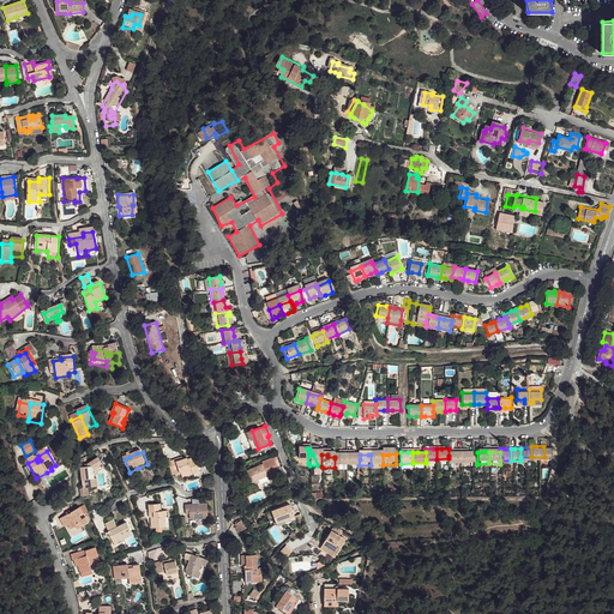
[(377,455),(371,455),(371,465),(383,465),(383,455),(377,455)]
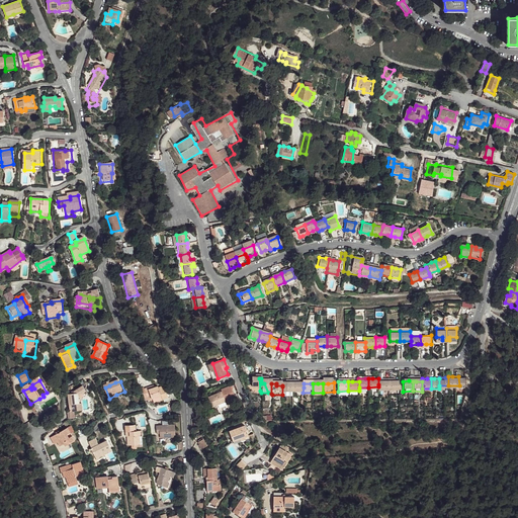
[(393,384),(389,384),(389,394),(398,394),(398,383),(393,384)]
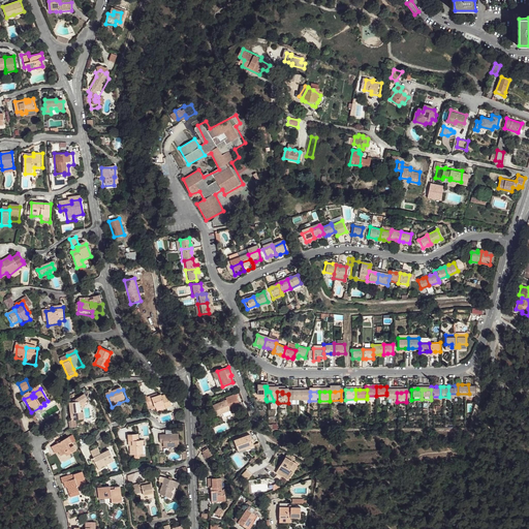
[(394,393),(386,393),(386,395),(386,402),(397,402),(397,393),(394,393)]
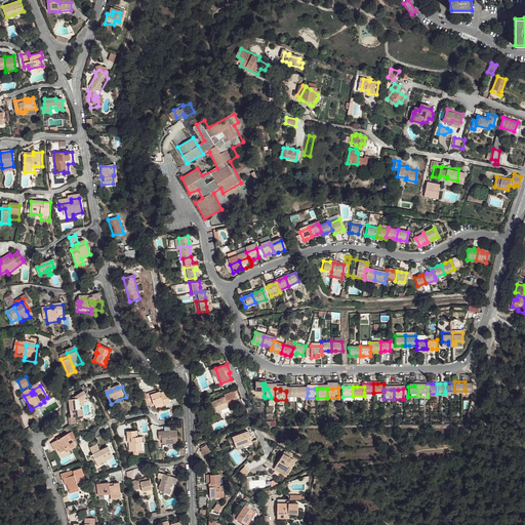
[(153,393),(146,396),(149,404),(153,403),(154,406),(170,400),(167,392),(161,395),(160,392),(154,395),(153,393)]
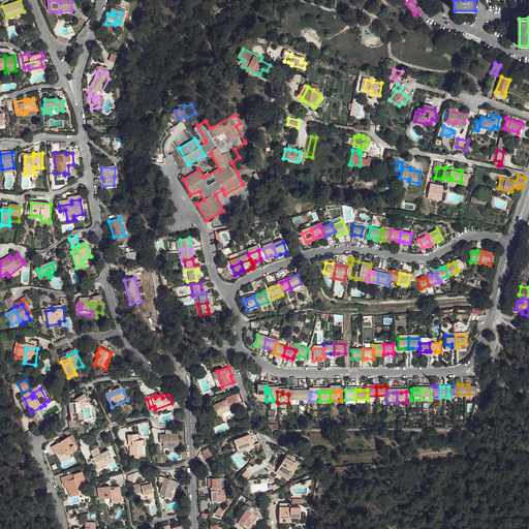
[(227,400),(212,405),(216,415),(220,414),(230,411),(230,407),(239,404),(236,395),(226,398),(227,400)]
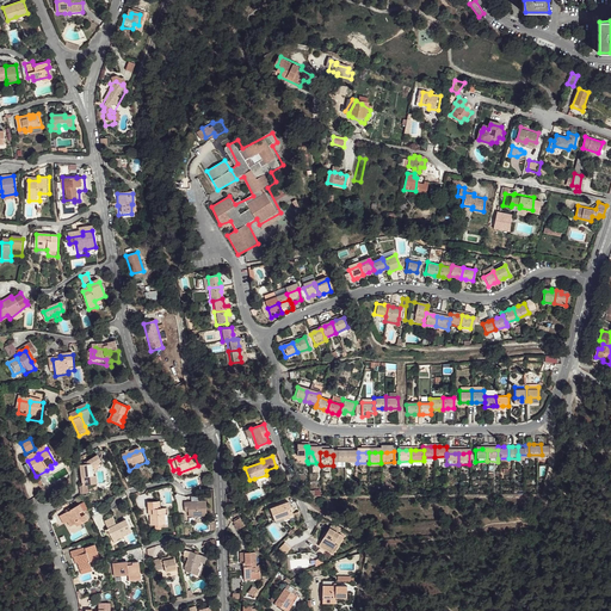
[(341,456),(333,456),(333,466),(333,468),(346,468),(345,456),(341,456)]
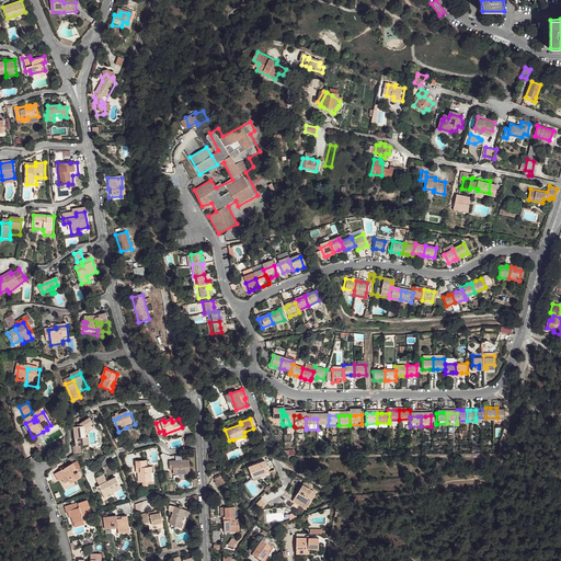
[(322,419),(317,419),(318,430),(328,430),(328,425),(329,420),(322,419)]
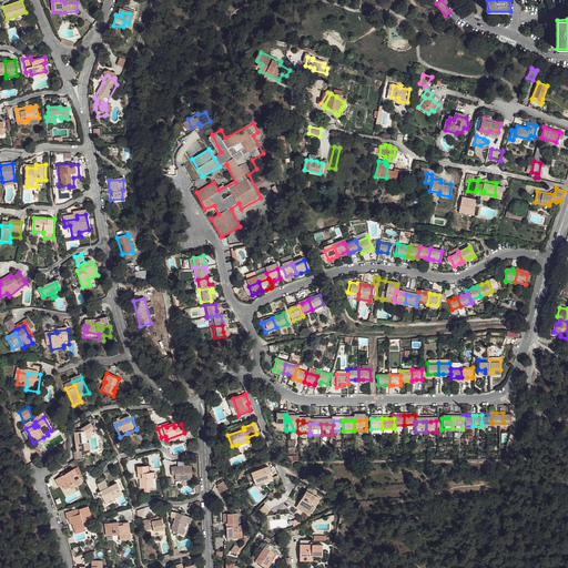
[(93,432),(90,427),(82,434),(82,436),(74,437),(77,456),(87,455),(84,447),(87,447),(85,437),(93,432)]
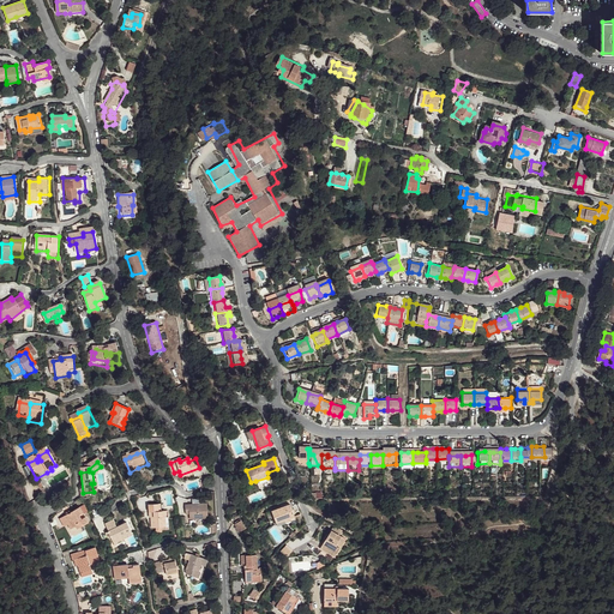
[(55,465),(50,468),(52,470),(47,473),(48,476),(58,470),(55,465)]
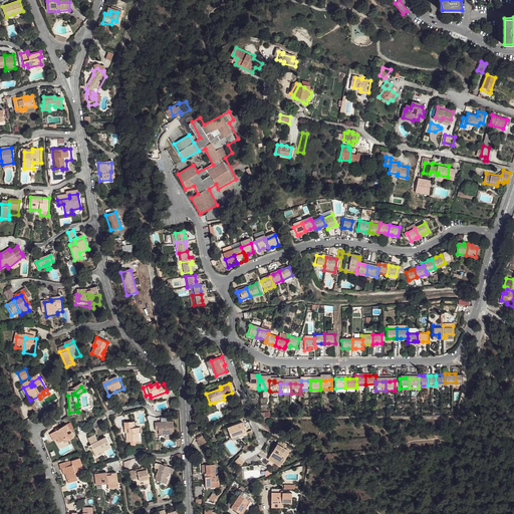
[(80,399),(86,394),(84,391),(77,396),(78,405),(76,405),(78,412),(82,411),(80,399)]
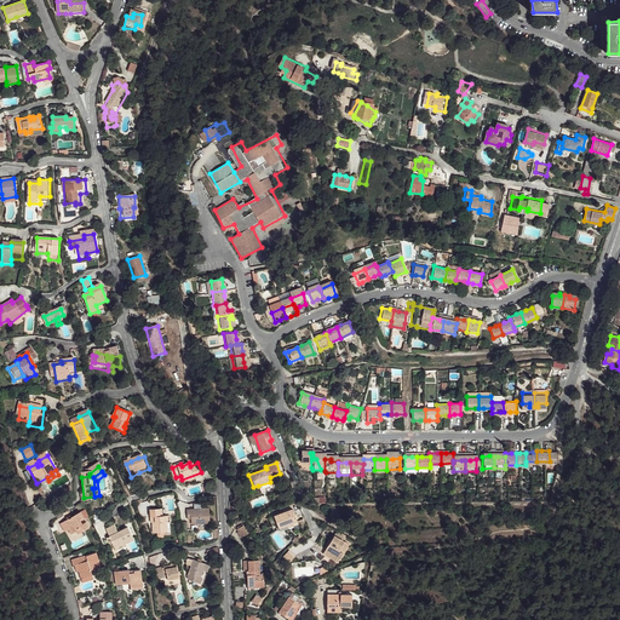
[(139,472),(131,477),(133,483),(138,481),(138,477),(142,477),(139,472)]
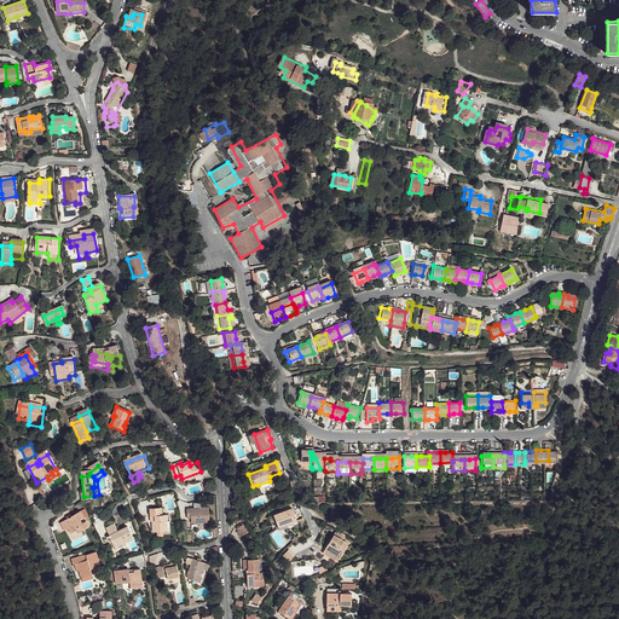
[(201,472),(181,479),(184,484),(202,476),(201,472)]
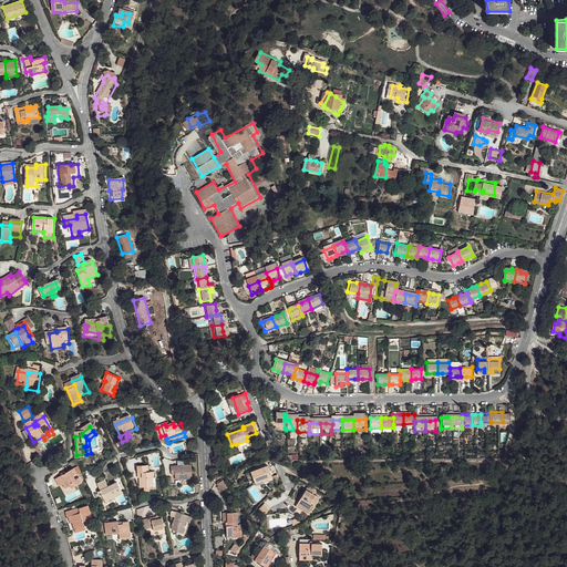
[(189,465),(171,466),(171,474),(174,474),(174,478),(191,477),(189,465)]
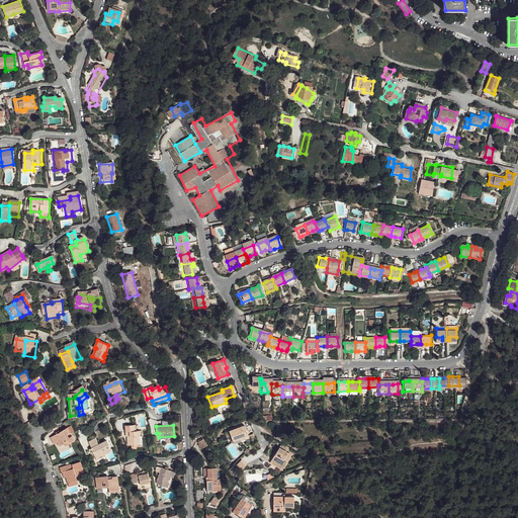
[(137,426),(126,427),(127,438),(130,438),(131,440),(128,440),(130,448),(141,447),(140,438),(143,438),(142,434),(138,434),(137,426)]
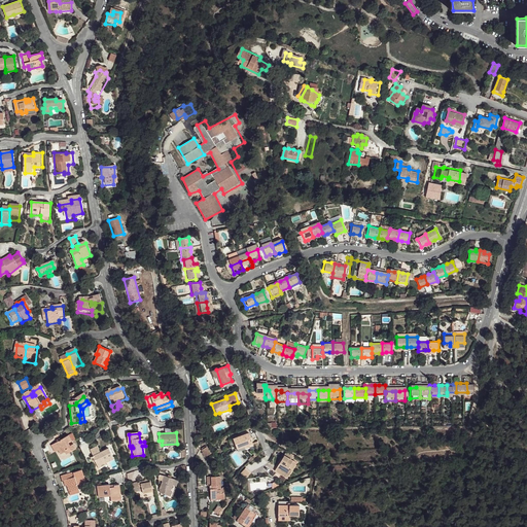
[(249,433),(234,440),(237,449),(253,444),(249,433)]
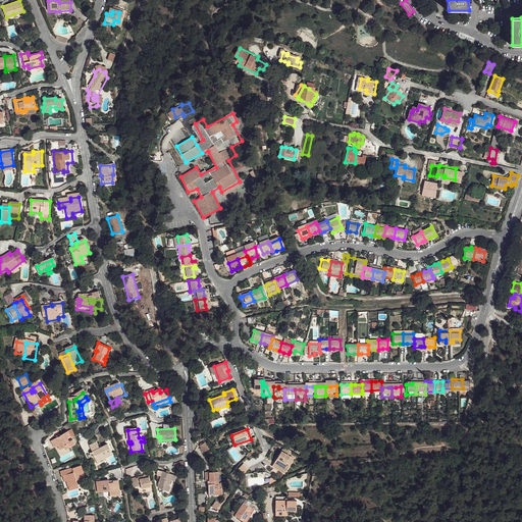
[(69,435),(52,445),(55,451),(58,450),(60,452),(64,451),(69,448),(70,452),(76,449),(69,435)]
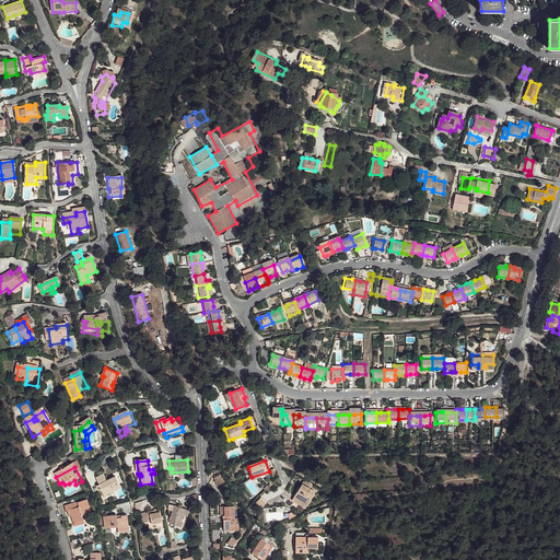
[(213,473),(216,476),(213,477),(217,481),(223,477),(218,470),(213,473)]
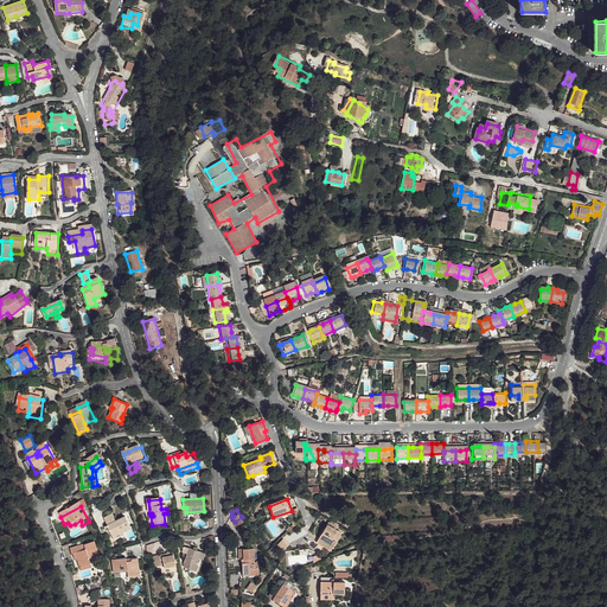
[(112,513),(102,518),(106,524),(103,525),(106,531),(109,531),(112,536),(120,530),(121,532),(132,528),(125,515),(115,519),(112,513)]
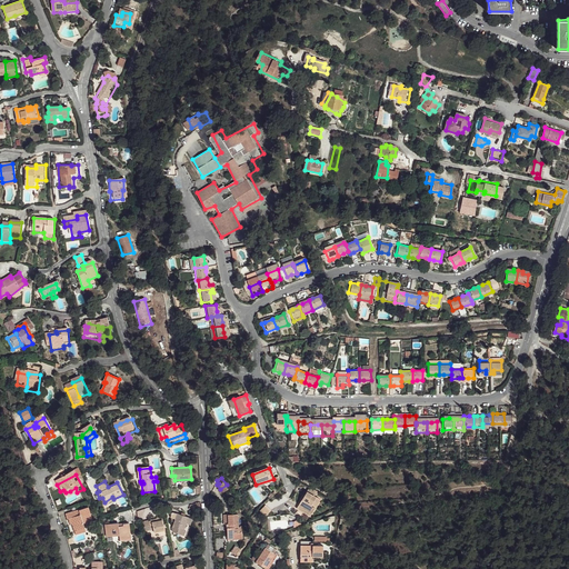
[(321,499),(308,491),(299,506),(312,515),(321,499)]
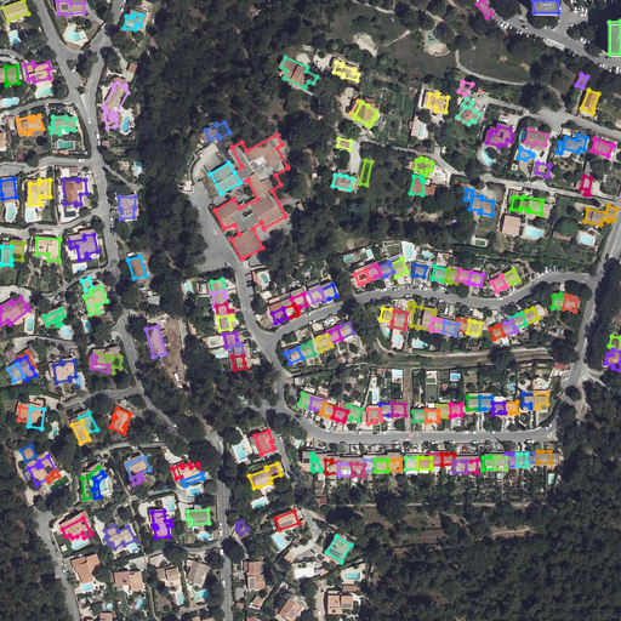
[(341,562),(326,552),(325,556),(339,564),(341,562)]
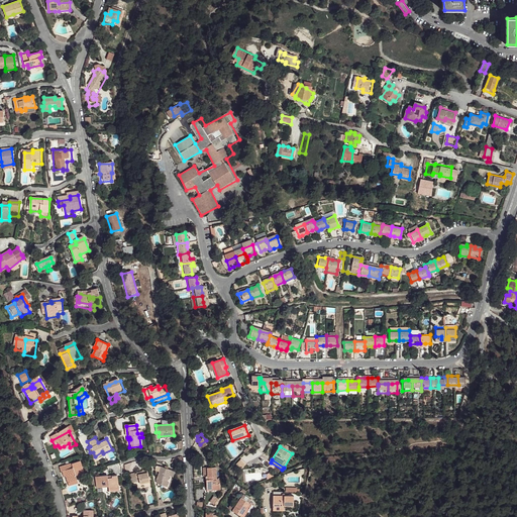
[(80,462),(71,464),(72,469),(64,472),(68,484),(77,481),(76,477),(84,474),(80,462)]
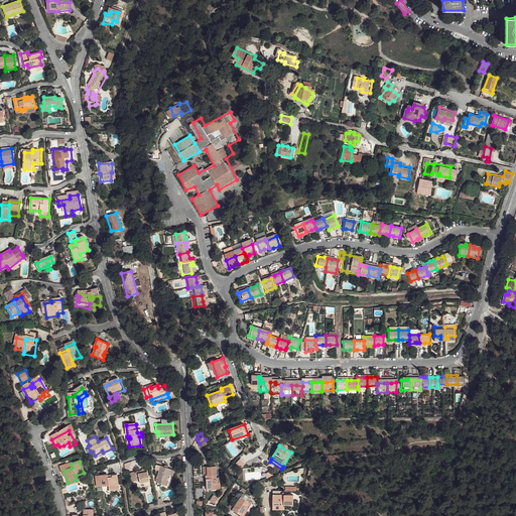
[(171,470),(161,467),(157,479),(166,483),(169,476),(171,470)]
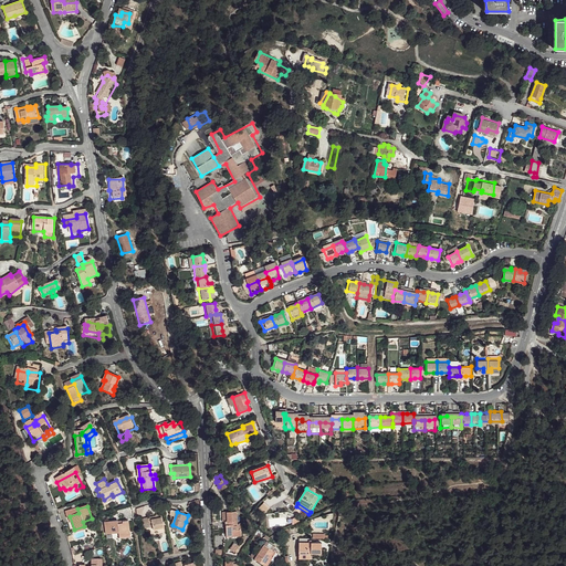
[(238,512),(223,513),(223,523),(226,523),(227,532),(238,532),(238,512)]
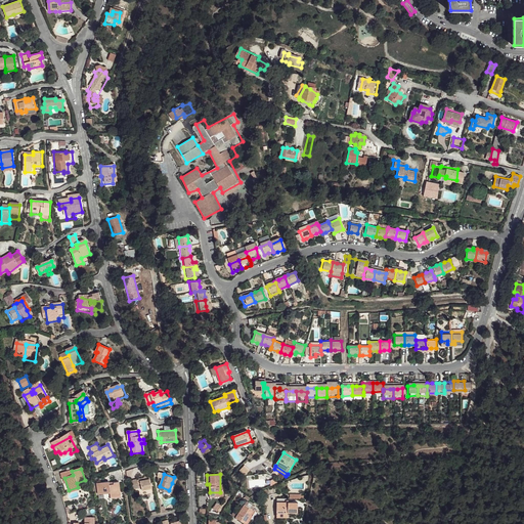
[(143,478),(131,481),(133,489),(140,488),(141,491),(151,489),(149,480),(146,480),(143,481),(143,478)]
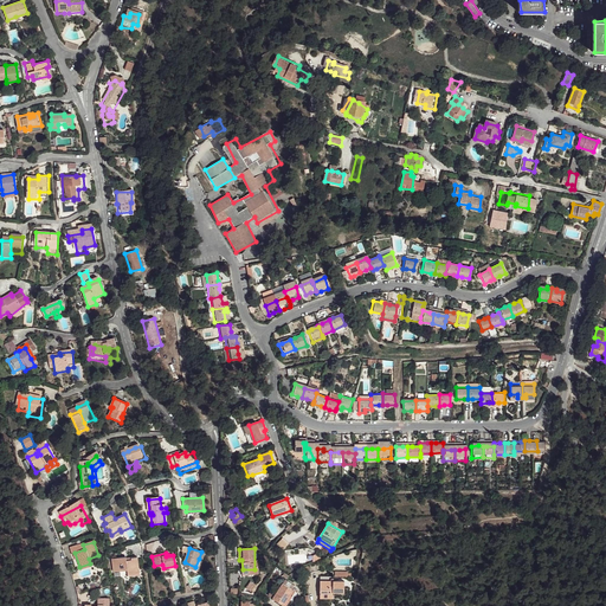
[(126,558),(111,560),(114,573),(128,572),(129,578),(140,577),(137,558),(131,559),(131,561),(127,561),(126,558)]
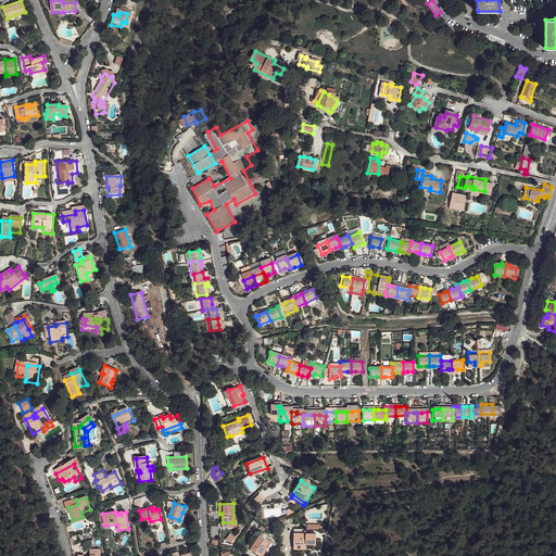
[(303,532),(293,531),(292,545),(304,545),(304,543),(315,543),(315,532),(303,532)]
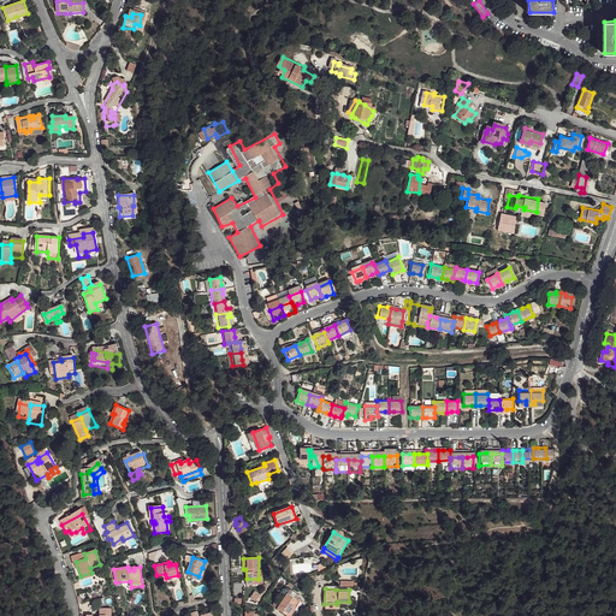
[(290,615),(300,602),(289,594),(279,609),(288,615),(290,615)]
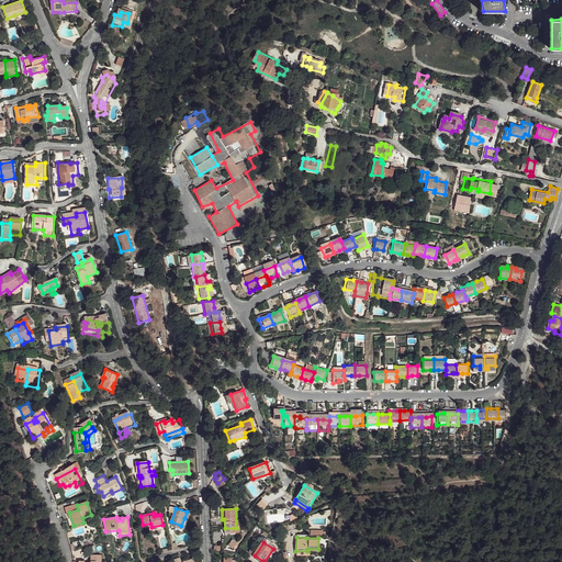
All buildings are outlined.
